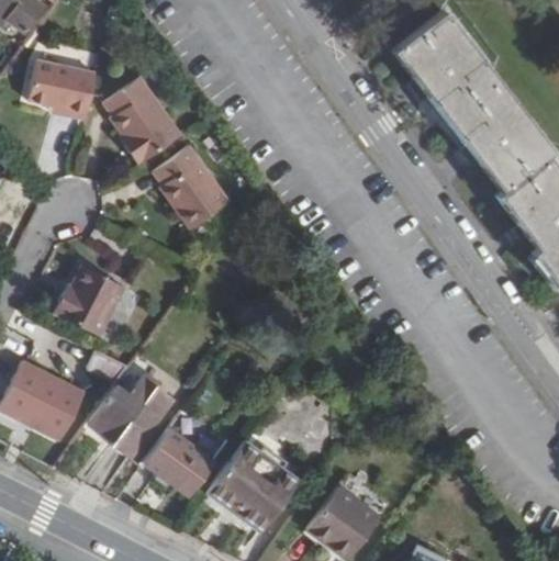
[(57,0),(0,0),(0,10),(7,14),(3,19),(11,25),(15,21),(25,30),(43,7),(34,0),(57,0)]
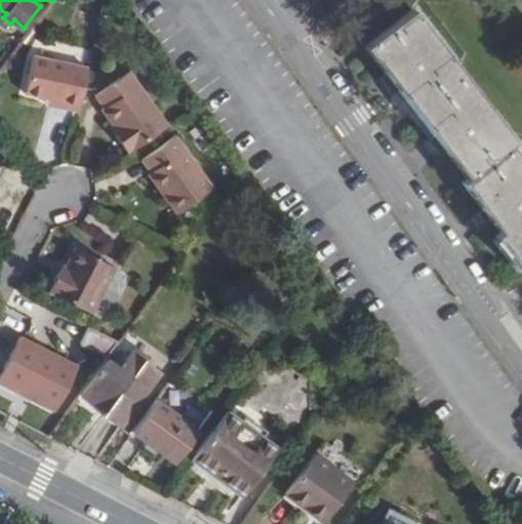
[(520,269),(521,266),(521,160),(511,147),(516,143),(411,9),(364,45),(468,180),(463,185),(502,237),(497,239),(520,269)]
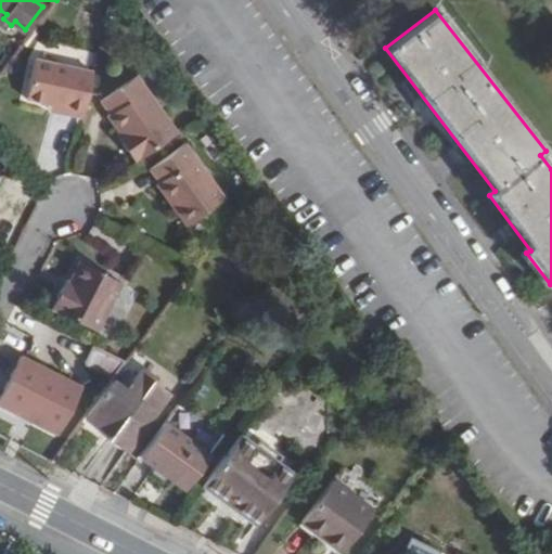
[(85,120),(94,74),(36,63),(28,101),(54,106),(69,108),(71,117),(85,120)]
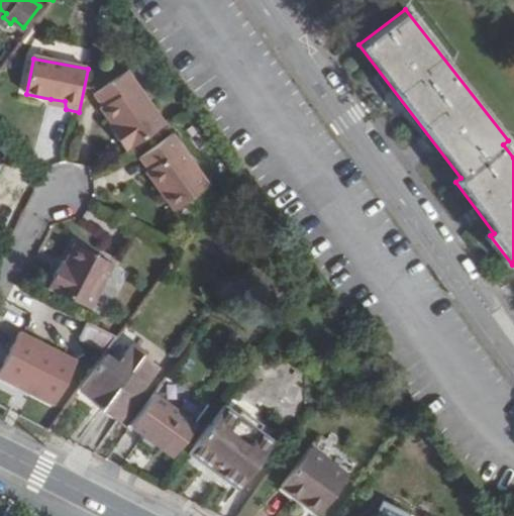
[(126,153),(165,126),(127,72),(97,94),(106,107),(102,110),(114,127),(120,133),(115,137),(126,153)]
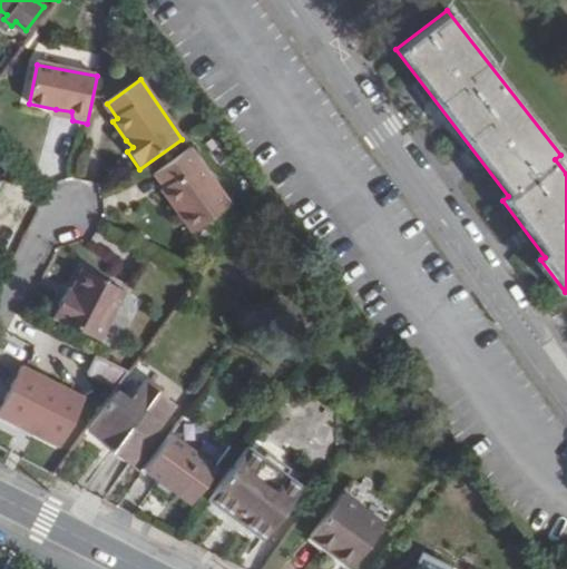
[(71,111),(56,109),(55,117),(72,120),(71,111)]
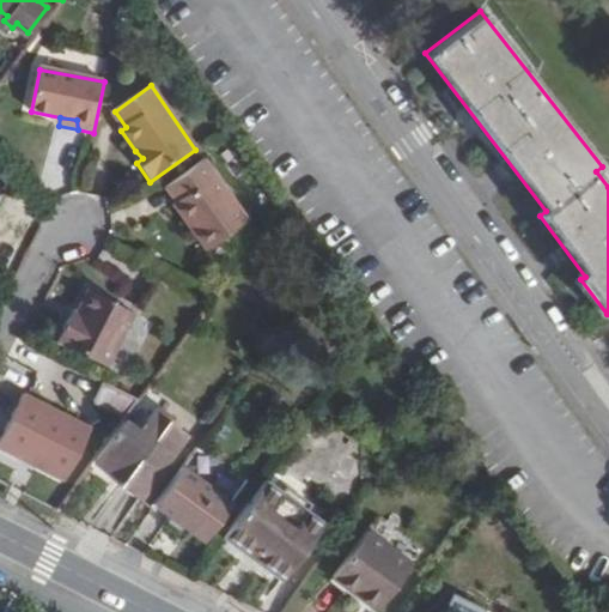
[(142,158),(135,151),(131,155),(136,163),(142,158)]
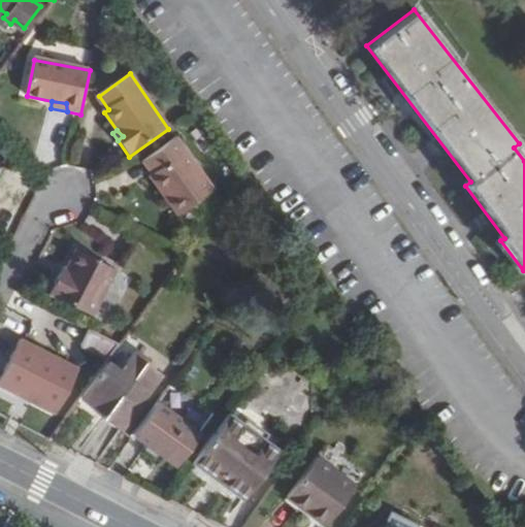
[(179,218),(214,192),(177,139),(145,162),(154,175),(152,177),(179,218)]
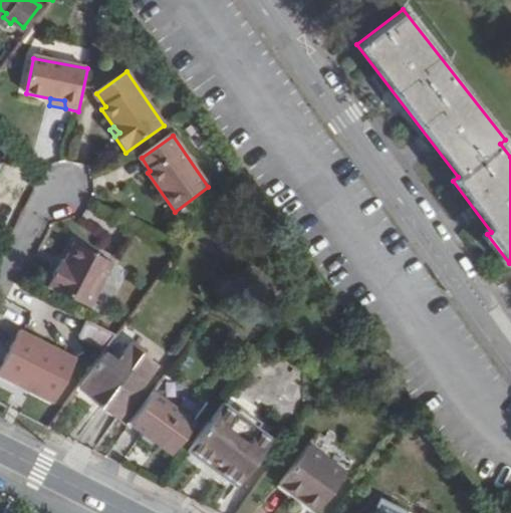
[(116,263),(75,244),(62,272),(58,269),(50,288),(94,309),(116,263)]
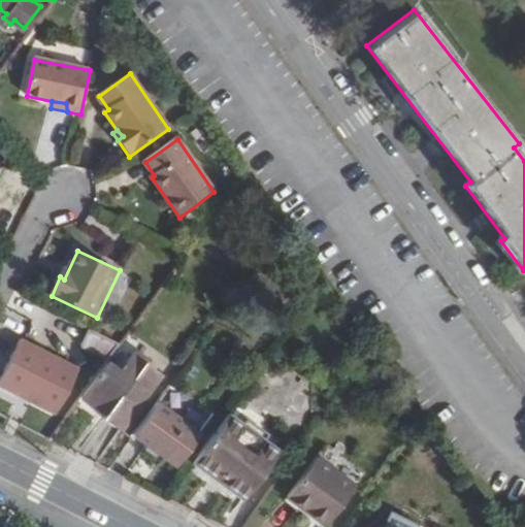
[(109,361),(122,343),(91,328),(81,348),(109,361)]
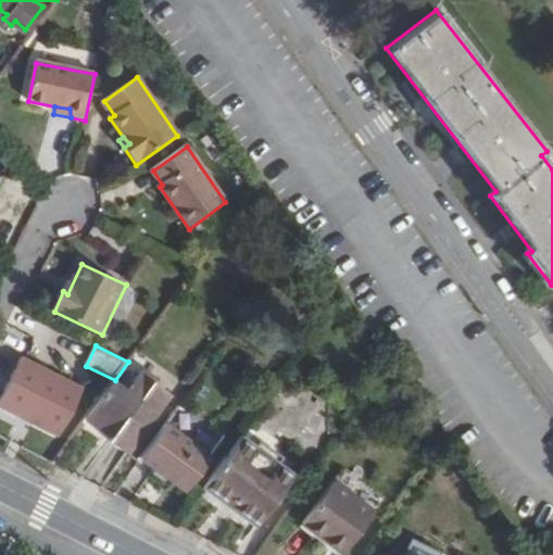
[(63,432),(86,386),(26,356),(3,404),(63,432)]
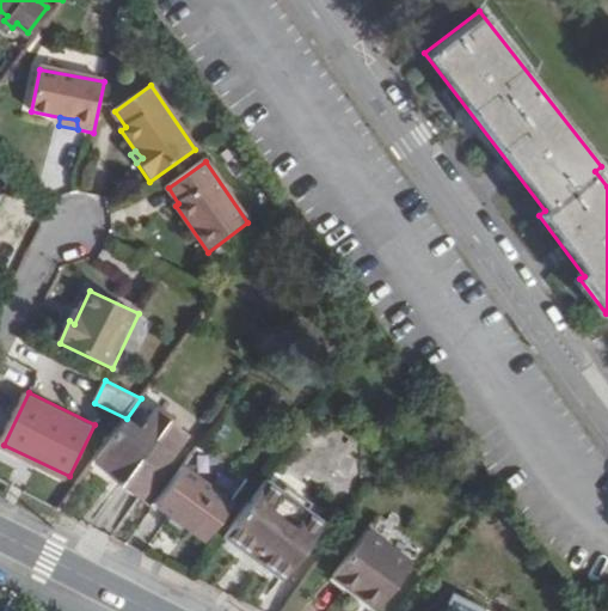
[(124,421),(96,460),(116,477),(121,472),(127,477),(121,487),(142,501),(189,438),(172,425),(174,421),(158,410),(142,433),(124,421)]
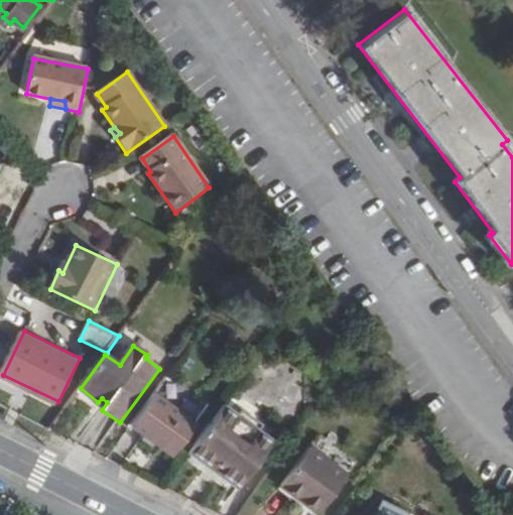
[(196,421),(155,391),(131,424),(171,455),(196,421)]
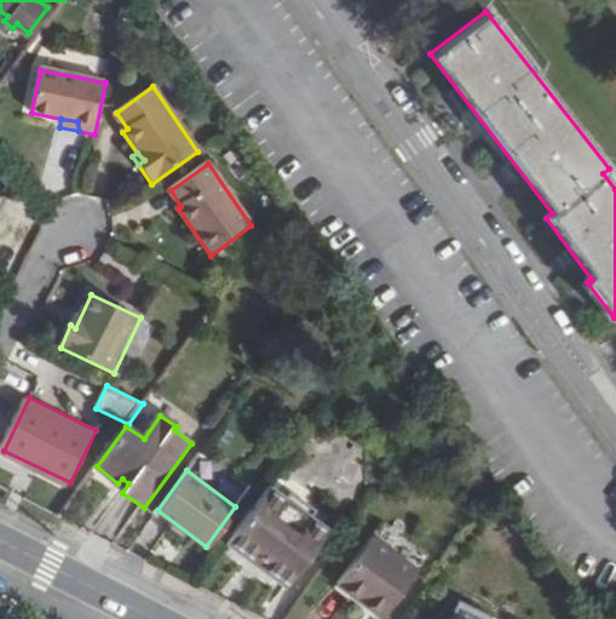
[(285,496),(266,482),(224,543),(285,585),(326,529),(309,517),(315,510),(288,491),(285,496)]
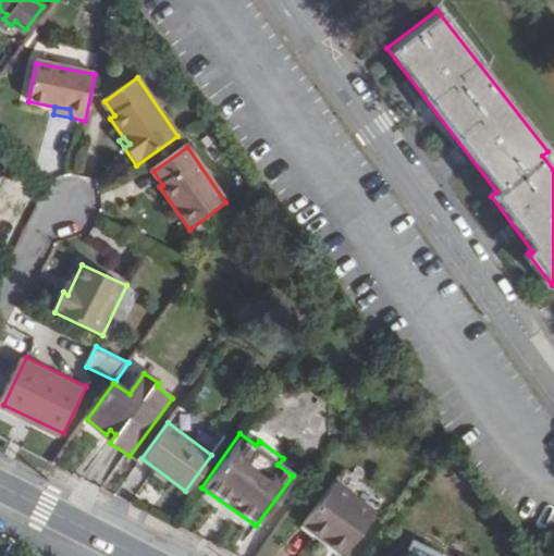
[(345,550),(373,511),(333,483),(303,524),(329,544),(331,541),(345,550)]
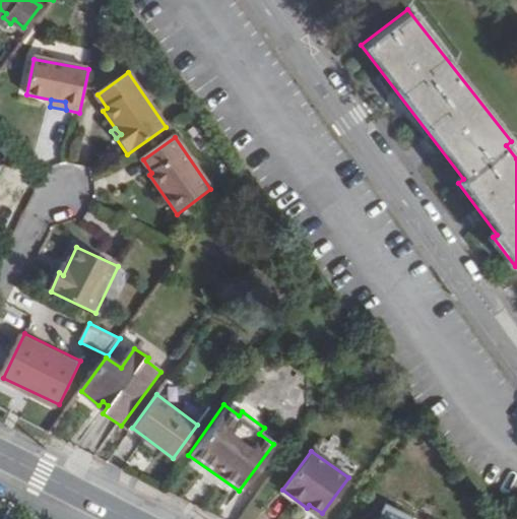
[(188,455),(183,462),(235,499),(239,491),(188,455)]
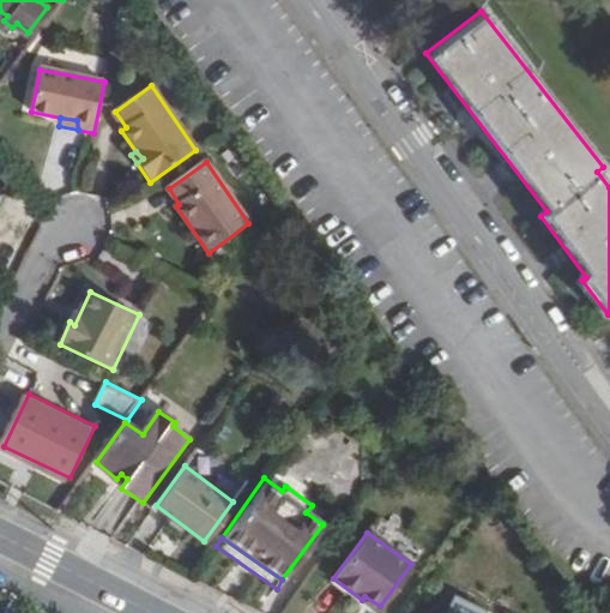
All buildings are outlined.
